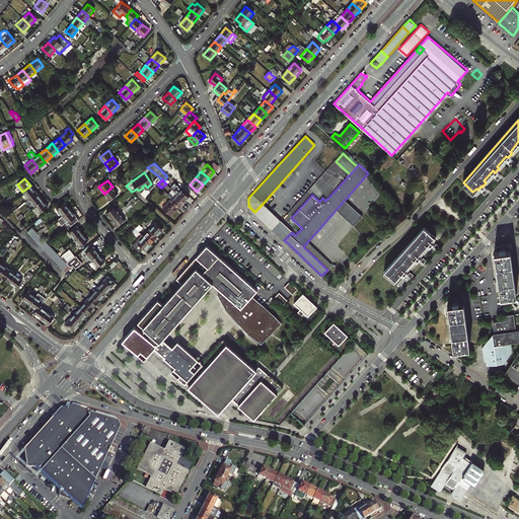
[(184,201),(189,196),(174,182),(170,187),(171,188),(184,201)]
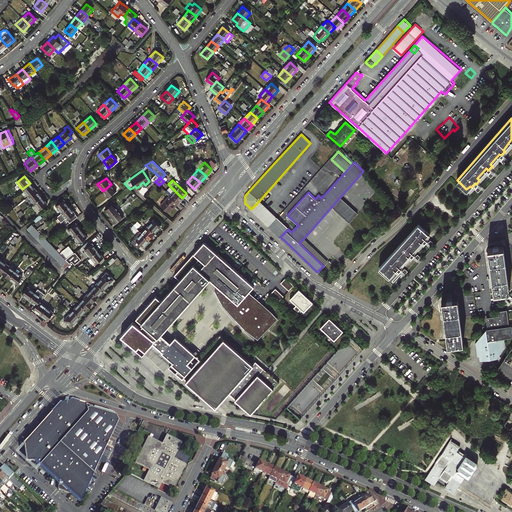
[(28,196),(35,190),(30,183),(22,189),(28,196)]
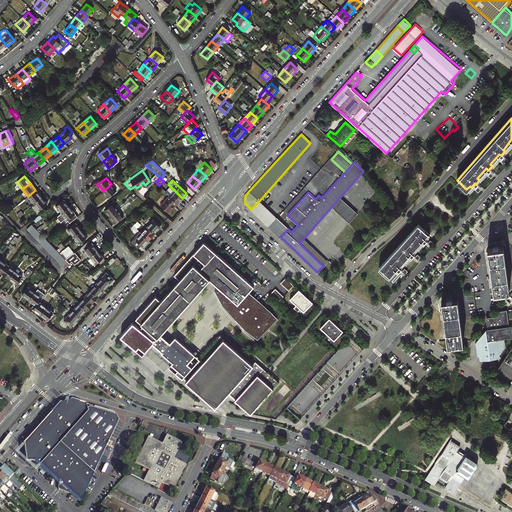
[(103,191),(108,197),(116,191),(111,184),(103,191)]
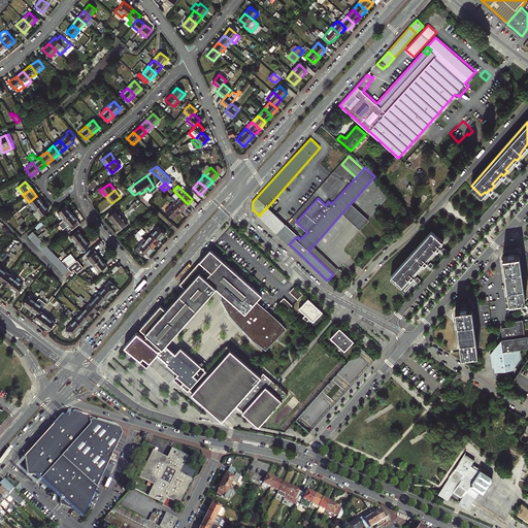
[(184,208),(188,204),(174,191),(172,193),(169,196),(174,200),(184,208)]
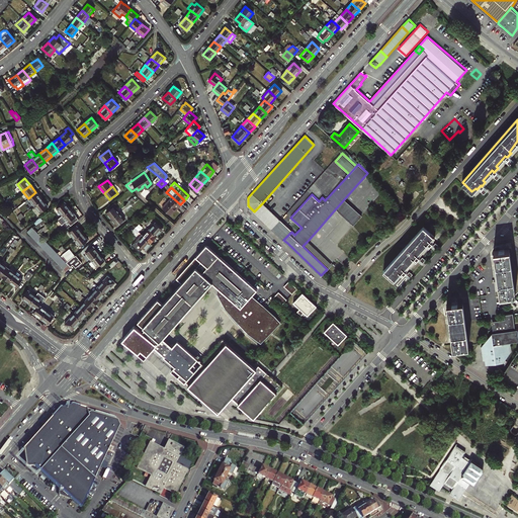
[(33,205),(41,199),(35,192),(28,198),(33,205)]
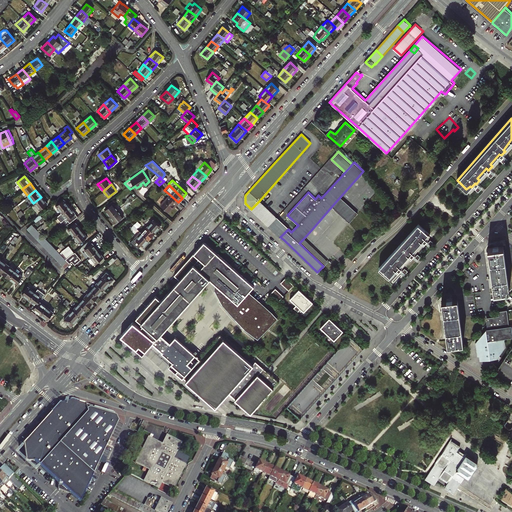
[(173,205),(174,206),(178,202),(169,194),(160,205),(168,212),(171,208),(173,205)]
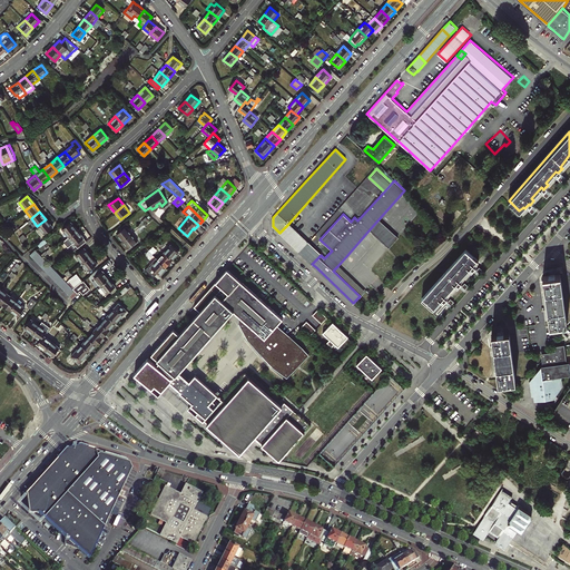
[(37,226),(43,234),(52,227),(46,219),(37,226)]
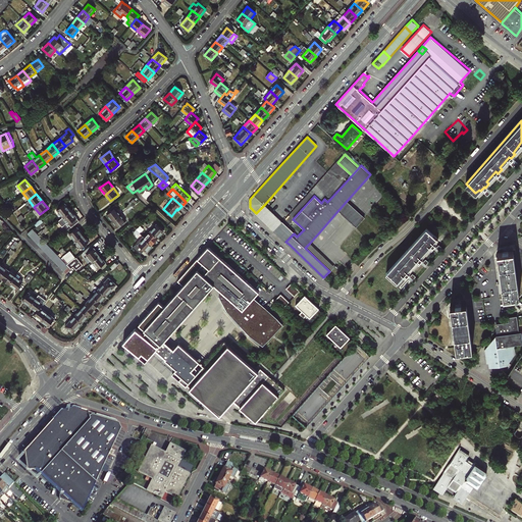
[(364,218),(346,202),(337,211),(356,228),(364,218)]
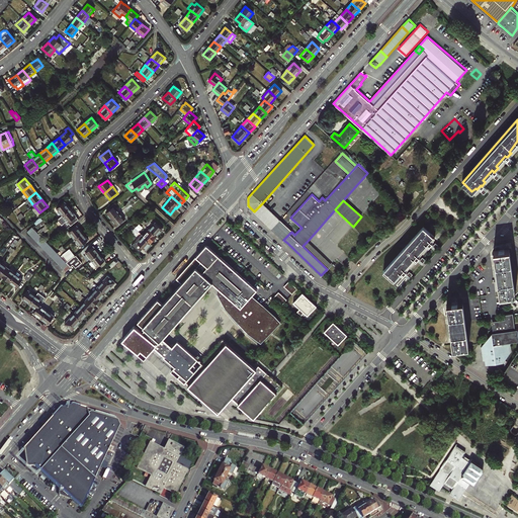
[(57,208),(62,214),(69,208),(64,201),(57,208)]
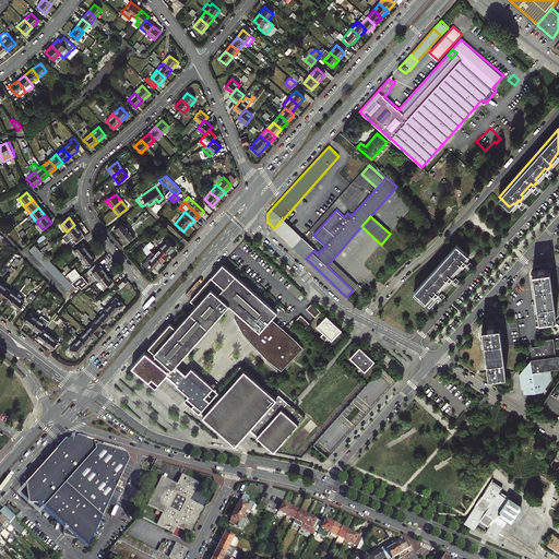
[(306,259),(314,250),(283,219),(274,228),(294,247),(306,259)]
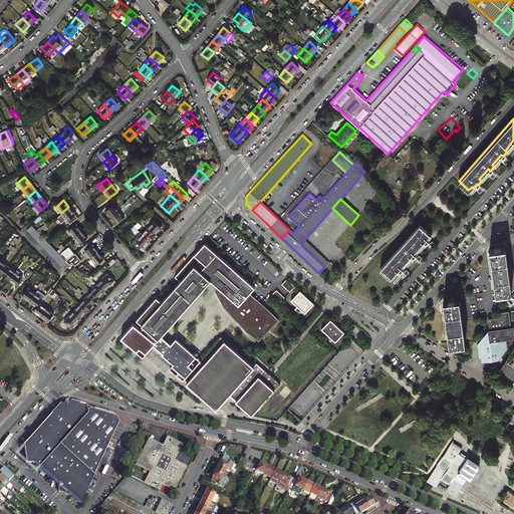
[(109,217),(118,211),(113,204),(105,211),(109,217)]
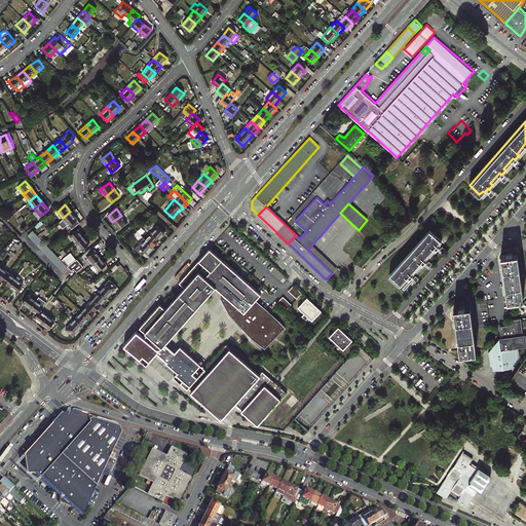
[(67,223),(69,225),(76,219),(70,212),(63,218),(58,222),(62,227),(67,223)]
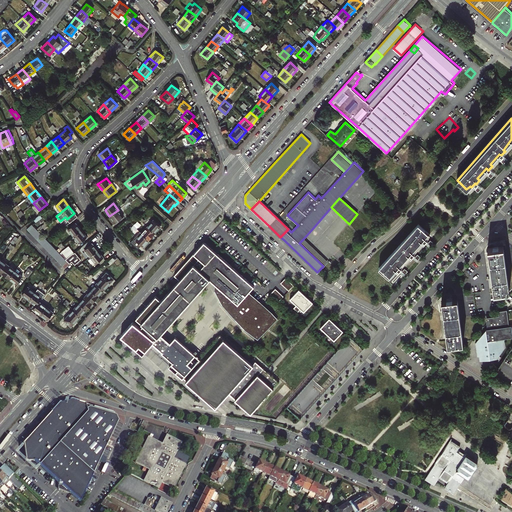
[(115,222),(123,216),(118,210),(109,216),(115,222)]
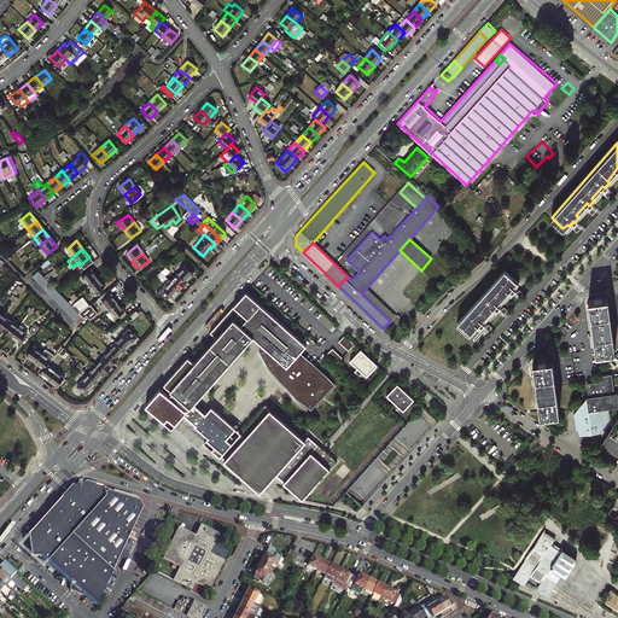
[(178,273),(186,281),(193,273),(185,266),(178,273)]
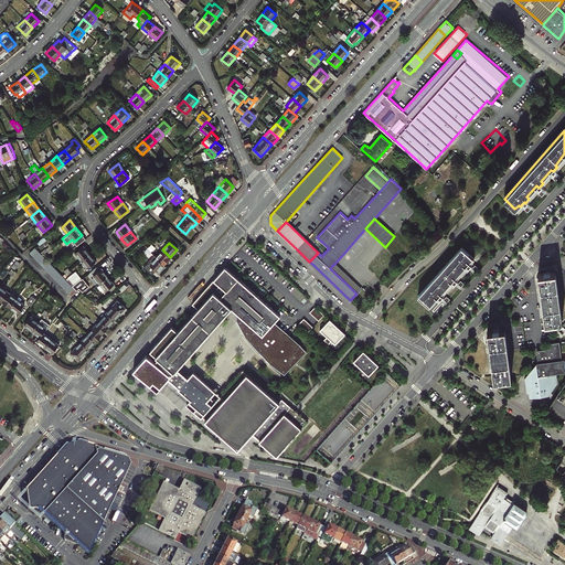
[(81,260),(89,254),(83,246),(74,253),(81,260)]
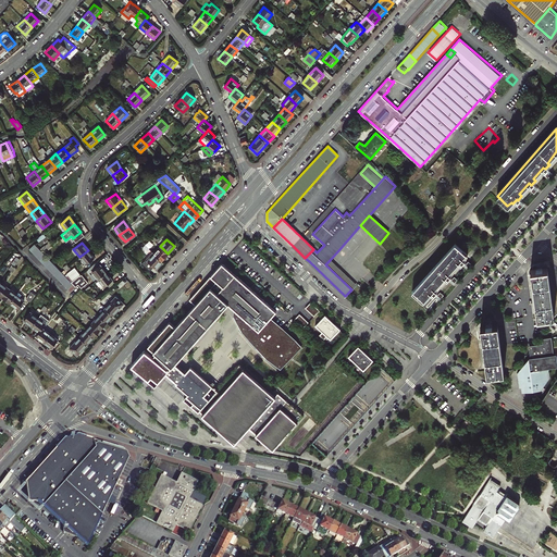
[(456,243),(412,291),(421,298),(419,300),(423,304),(433,293),(433,294),(437,289),(436,288),(446,277),(447,279),(452,274),(450,273),(460,262),(461,262),(465,258),(469,254),(456,243)]
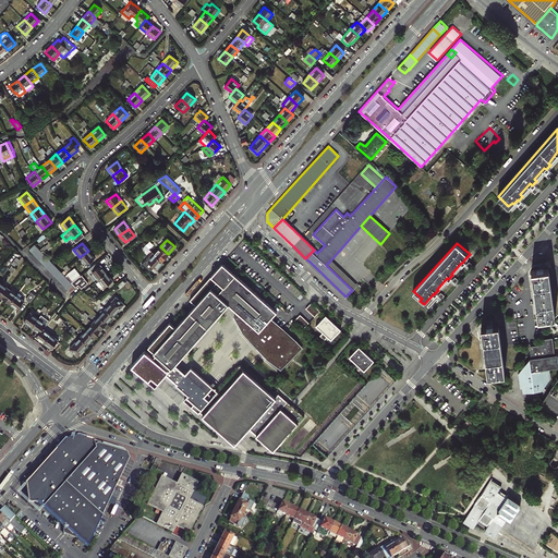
[(161,261),(168,254),(160,246),(154,254),(161,261)]
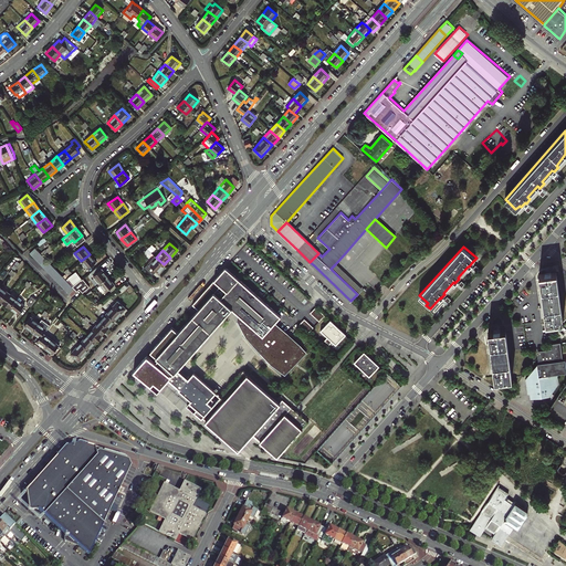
[(81,261),(86,269),(95,262),(90,254),(81,261)]
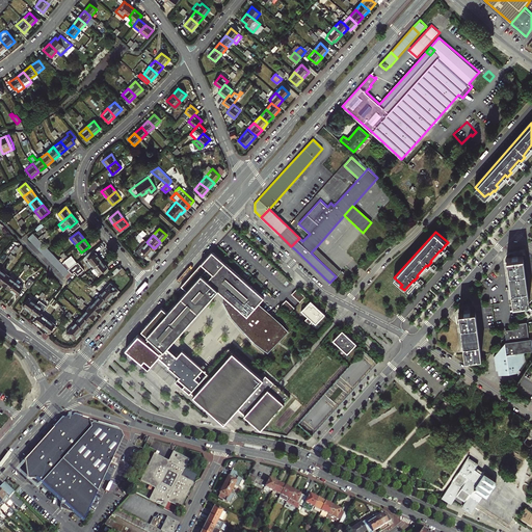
[(145,254),(148,256),(154,248),(147,242),(144,240),(134,251),(142,259),(145,254)]
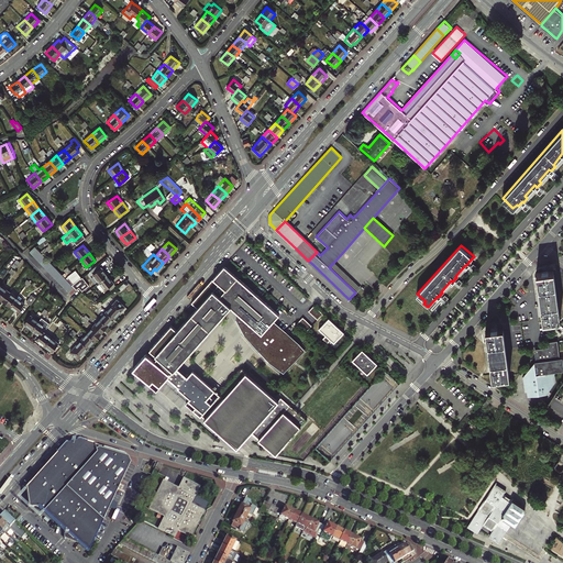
[(355,293),(360,288),(333,263),(329,267),(355,293)]
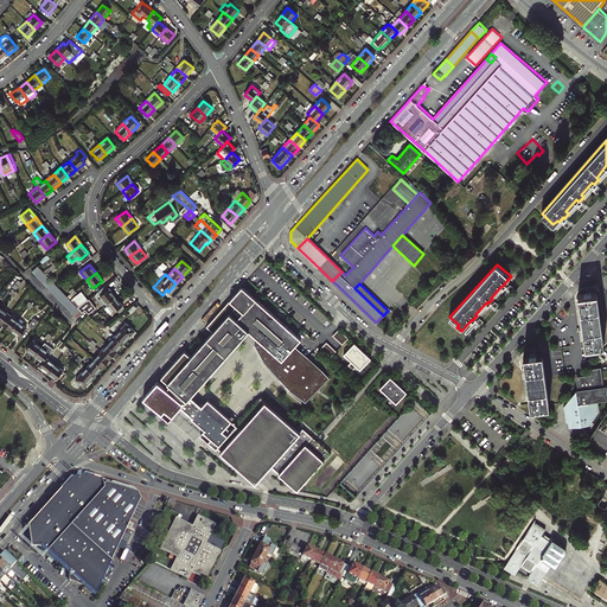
[(257,483),(270,467),(299,433),(261,397),(237,426),(209,400),(203,406),(191,395),(249,331),(256,338),(255,345),(263,360),(291,391),(306,402),(328,379),(321,370),(295,347),(301,339),(242,287),(208,326),(213,332),(191,357),(185,351),(161,377),(171,387),(167,389),(159,381),(144,397),(170,421),(176,414),(181,408),(192,417),(192,419),(205,429),(200,434),(217,448),(218,447),(222,449),(221,453),(257,483)]
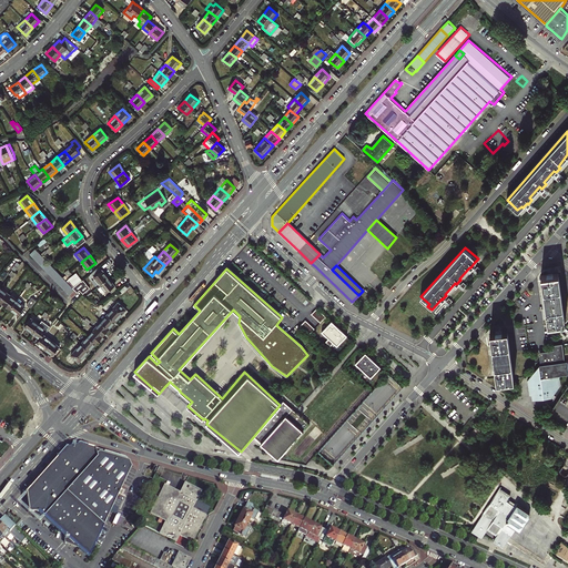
[(99,284),(108,277),(102,270),(93,276),(99,284)]
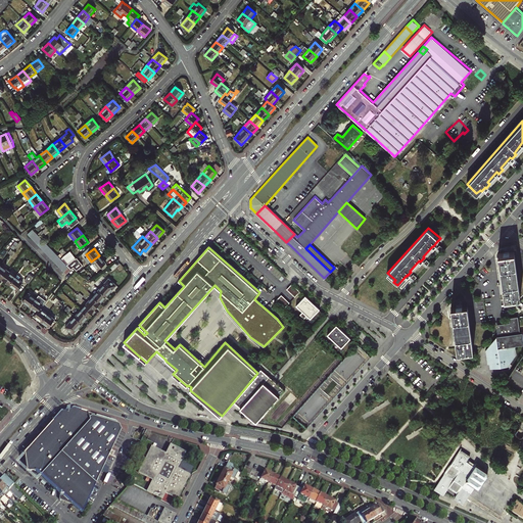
[(68,264),(75,258),(69,251),(63,256),(68,264)]
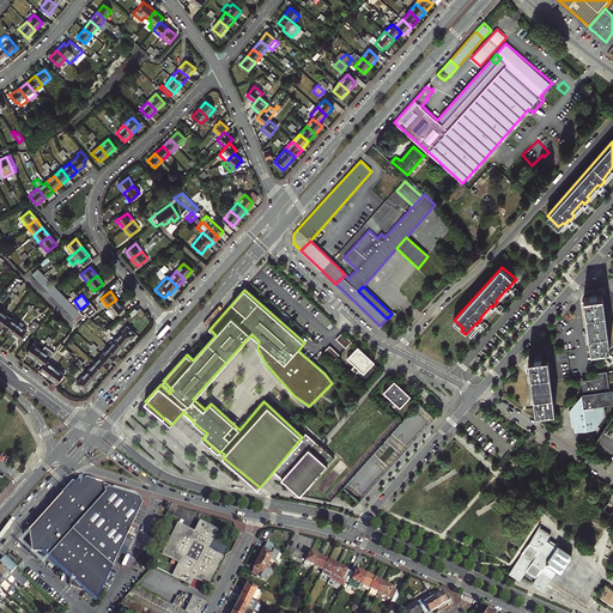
[(610,347),(602,296),(604,296),(602,295),(584,297),(586,303),(587,309),(590,339),(592,345),(592,350),(592,351),(611,349),(610,347)]
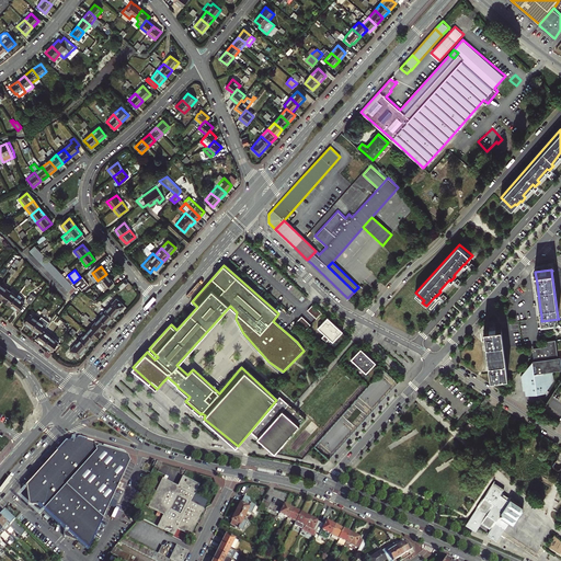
[(98,281),(104,288),(113,282),(106,274),(98,281)]
